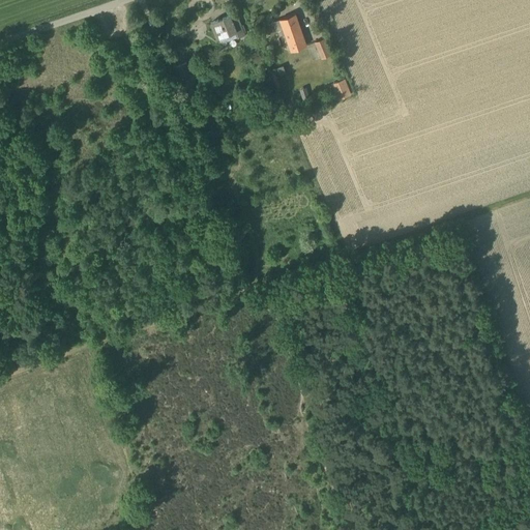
[(295,13),(273,21),(280,35),(286,33),(291,50),(305,45),(295,13)]
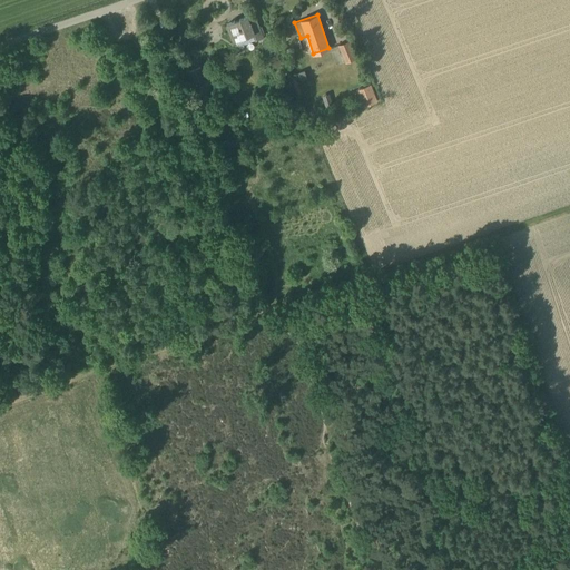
[(243,45),(256,39),(262,37),(255,19),(249,21),(247,16),(246,16),(246,17),(227,23),(226,23),(233,40),(234,40),(235,41),(236,43),(237,45),(238,45),(241,45),(243,45)]
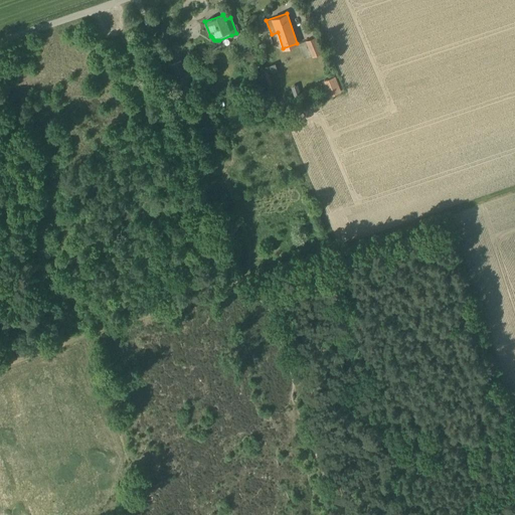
[(252,57),(243,34),(237,36),(246,60),(252,57)]
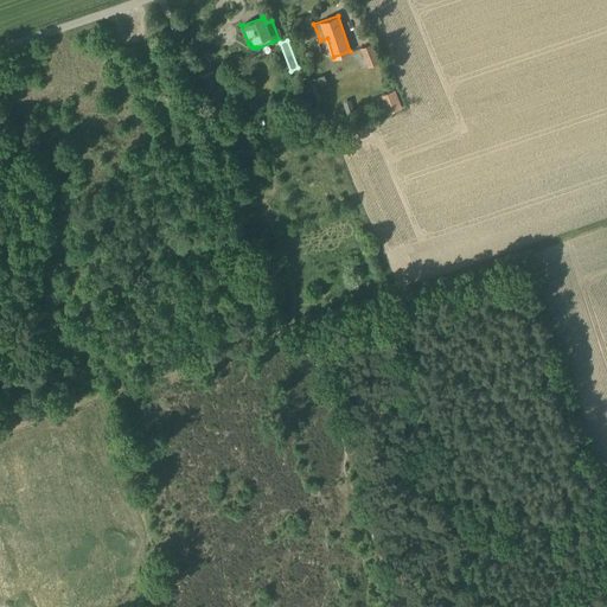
[(369,66),(378,62),(371,44),(360,48),(369,66)]
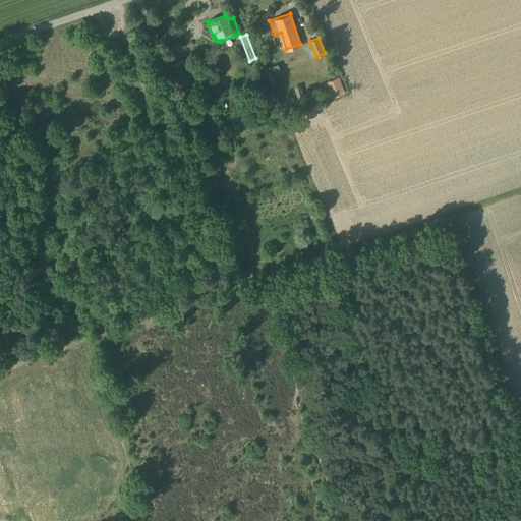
[(333,97),(344,93),(338,77),(327,82),(333,97)]
